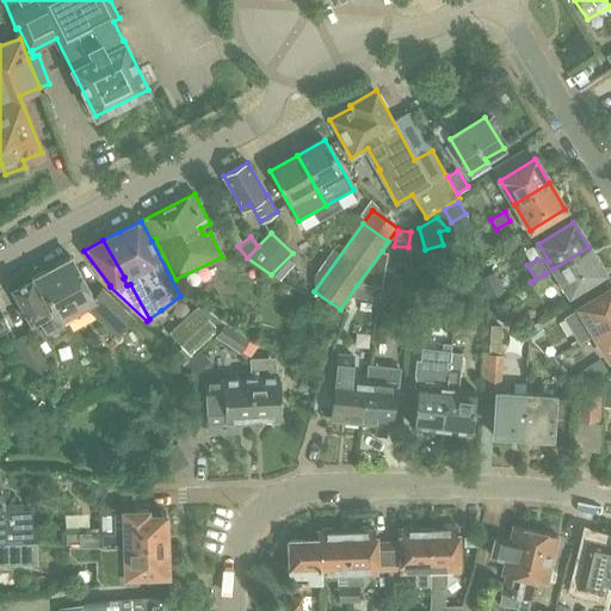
[(588,247),(554,269),(569,294),(604,272),(588,247)]
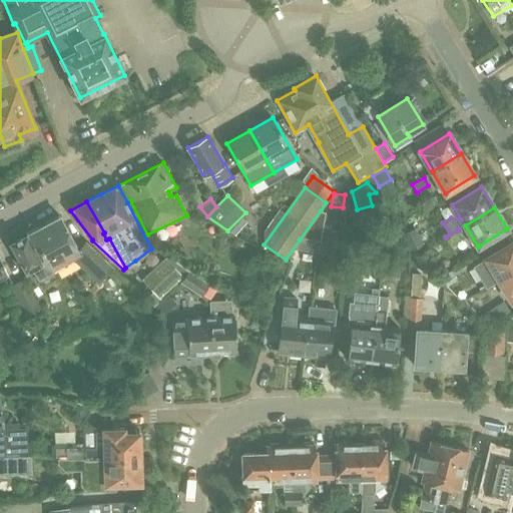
[(300,239),(320,243),(326,211),(321,210),(300,239)]
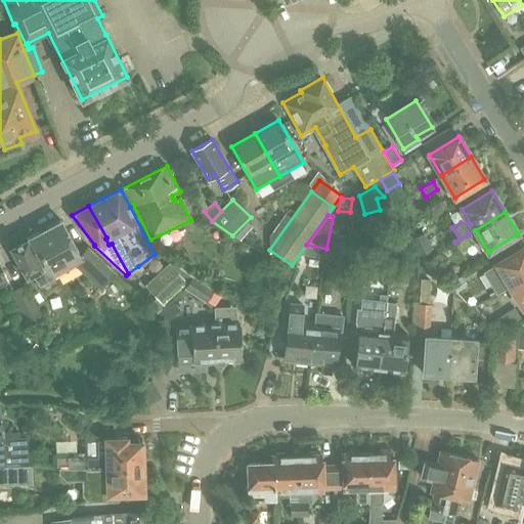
[(396,215),(394,236),(407,234),(396,215)]
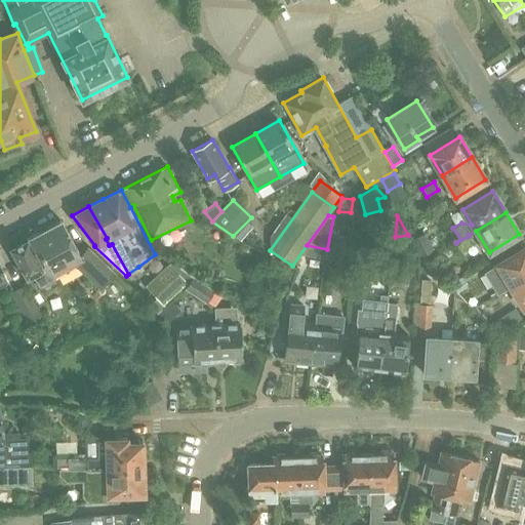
[(61,220),(28,238),(41,270),(53,279),(77,266),(101,287),(109,278),(115,272),(88,245),(78,251),(61,220)]
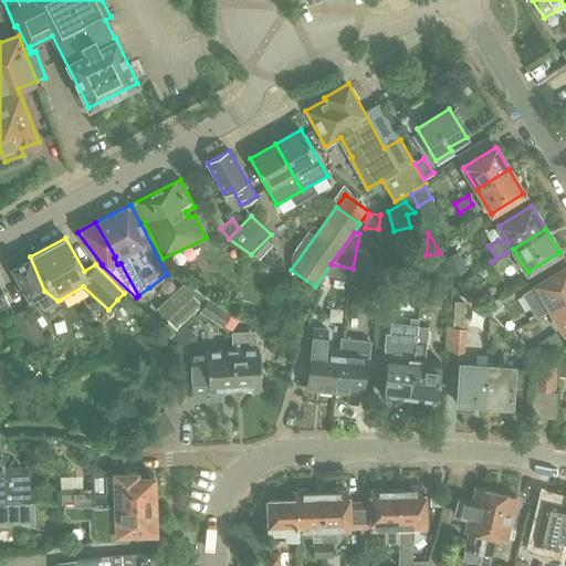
[(457,274),(468,269),(459,251),(444,258),(450,270),(454,268),(457,274)]
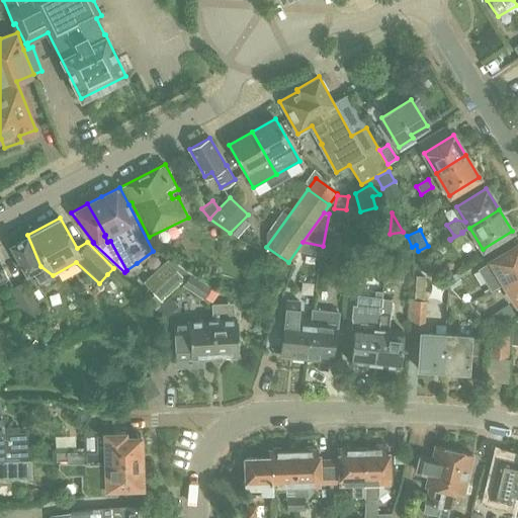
[(462,233),(450,240),(455,248),(466,241),(462,233)]
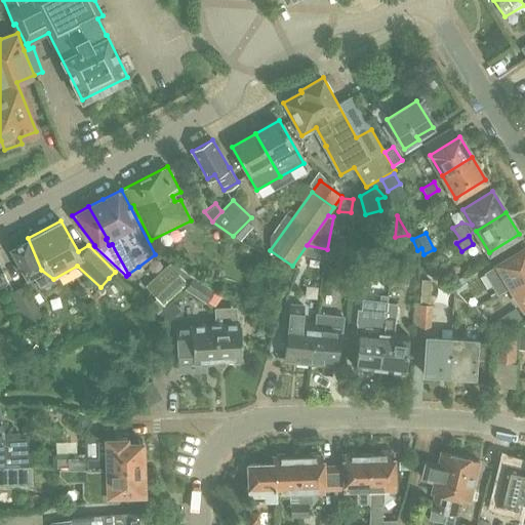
[(41,270),(28,238),(10,248),(28,279),(34,275),(43,291),(52,287),(66,299),(71,293),(53,279),(41,270)]
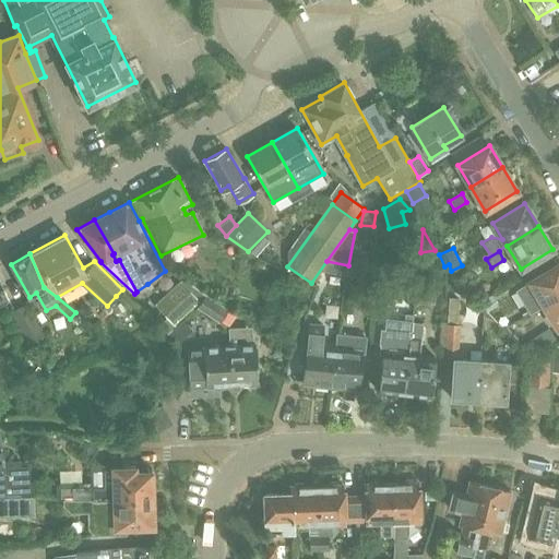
[(176,273),(179,266),(169,260),(166,266),(176,273)]
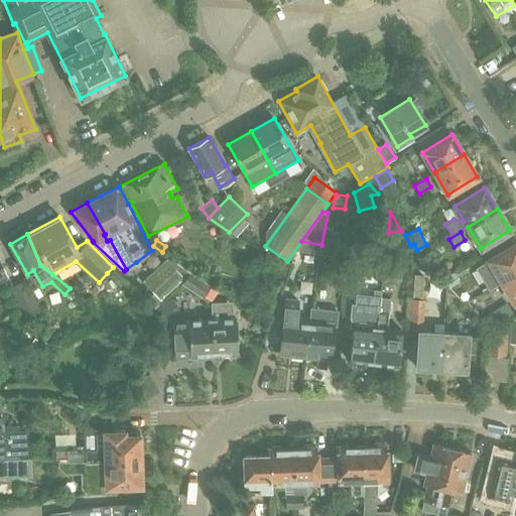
[(515,270),(515,242),(488,260),(477,267),(490,288),(501,280),(515,270)]
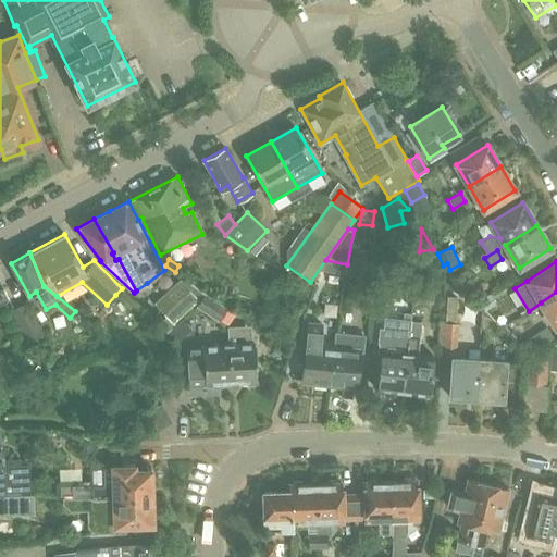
[(198,302),(205,292),(183,276),(182,277),(161,298),(169,307),(163,312),(172,322),(196,300),(198,302)]
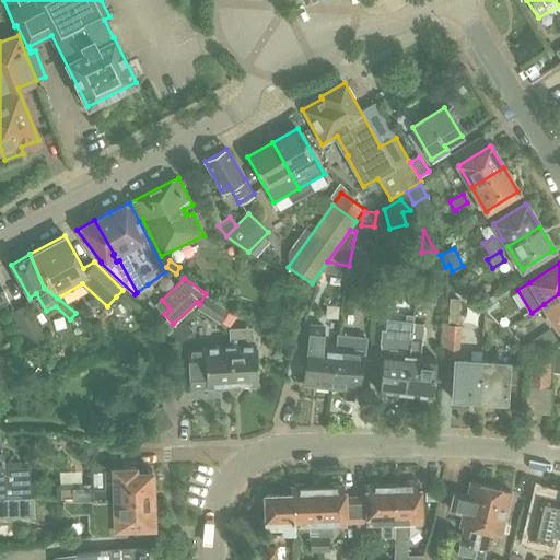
[(303,284),(300,295),(310,299),(313,289),(303,284)]
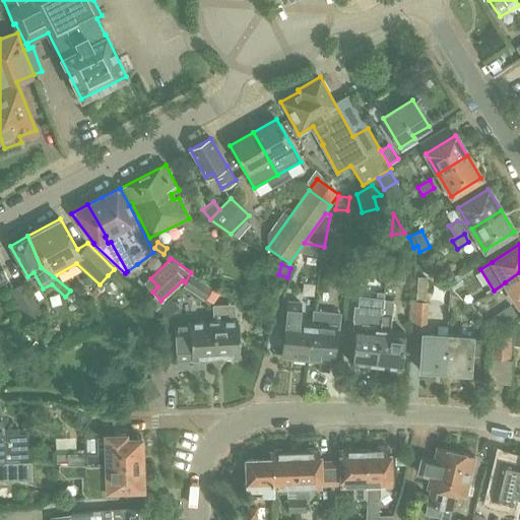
[(519,272),(505,282),(518,305),(519,303),(519,272)]
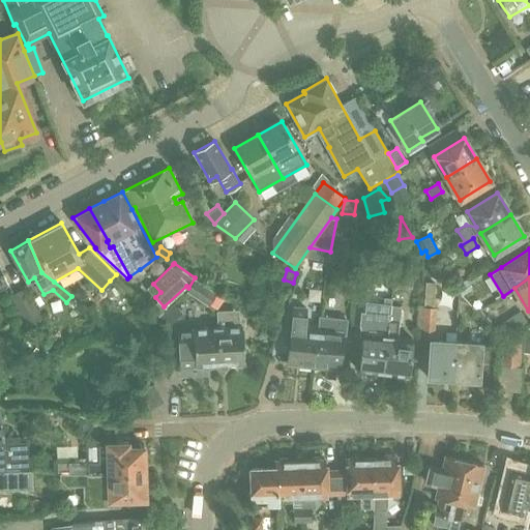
[(209,305),(217,293),(196,278),(187,292),(209,305)]
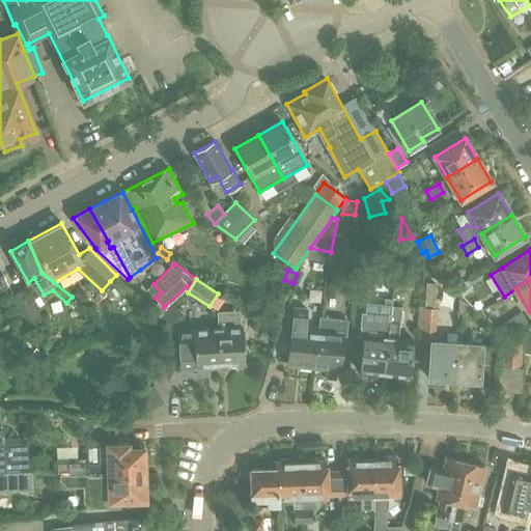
[(460,296),(470,289),(465,281),(455,287),(460,296)]
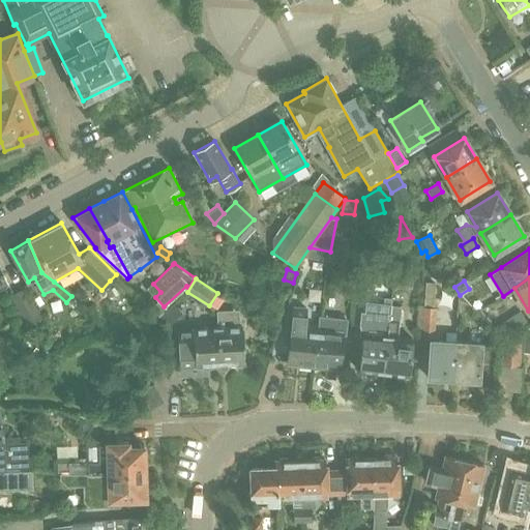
[(42,315),(25,286),(10,295),(28,324),(42,315)]
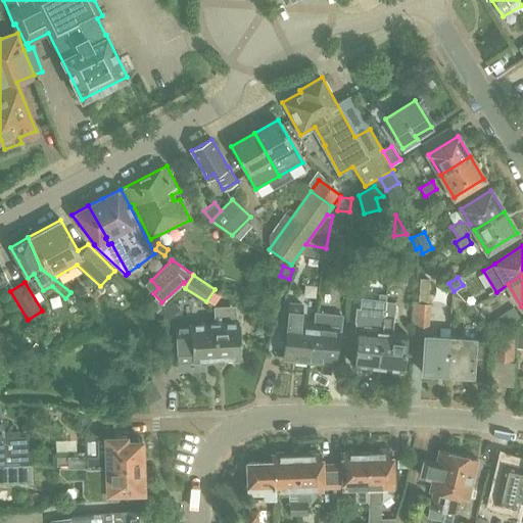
[(360,314),(359,328),(353,366),(380,368),(385,301),(386,297),(376,296),(375,308),(374,315),(360,314)]
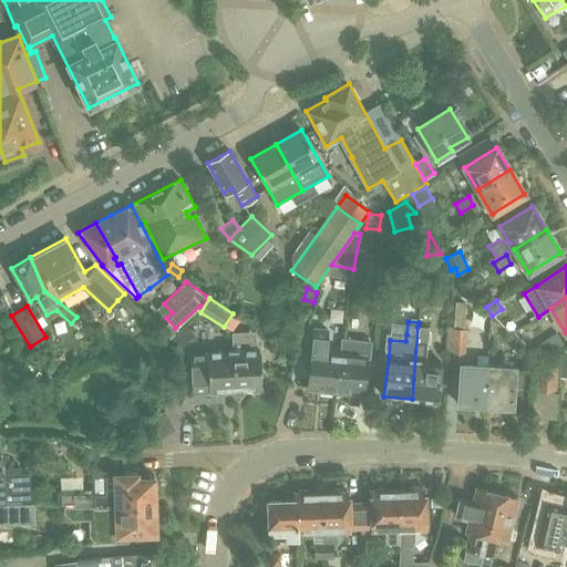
[(185,326),(174,334),(183,344),(194,336),(185,326)]
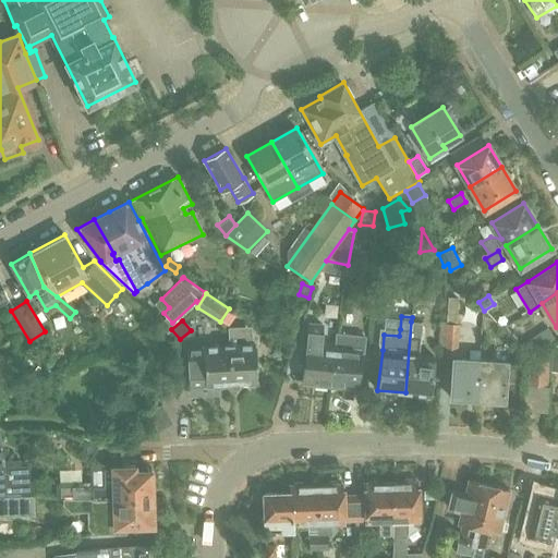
[(308,320),(306,344),(302,383),(330,385),(332,347),(322,346),(324,323),(308,320)]
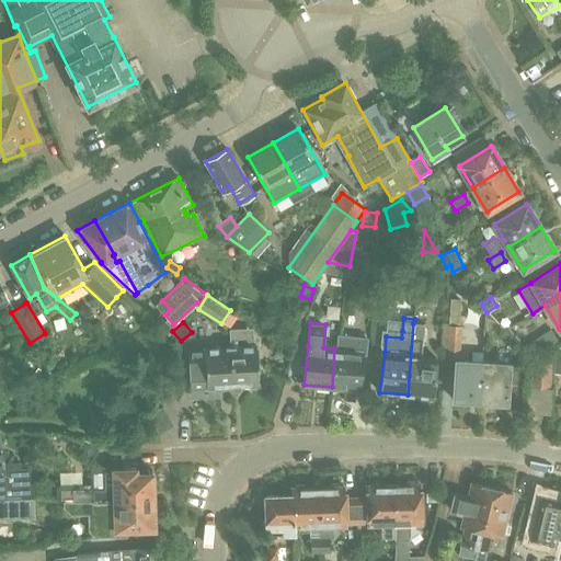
[(413,323),(408,395),(432,398),(436,357),(421,356),(424,324),(413,323)]
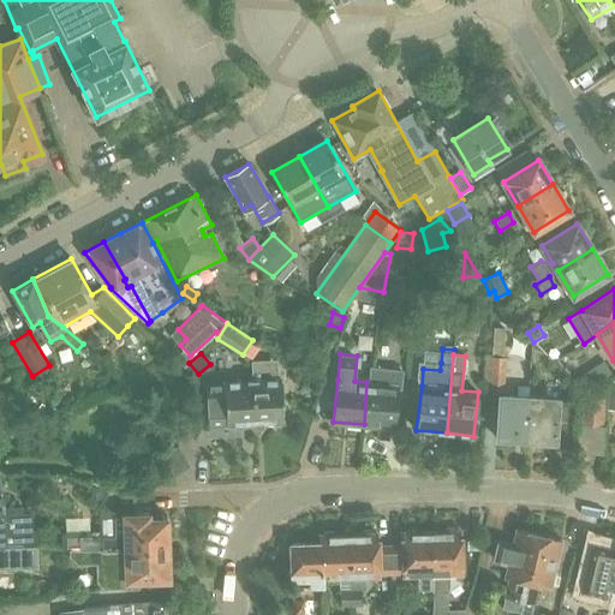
[(503,389),(506,357),(490,356),(488,389),(496,389),(503,389)]
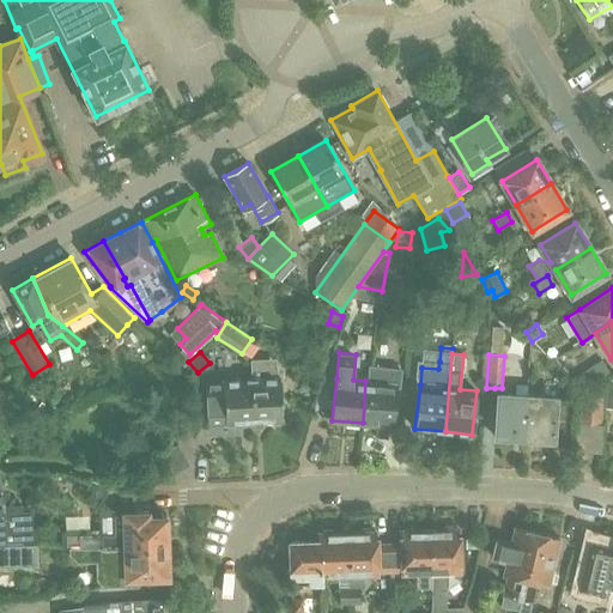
[(250,359),(252,378),(253,420),(281,419),(279,377),(277,377),(277,357),(250,359)]
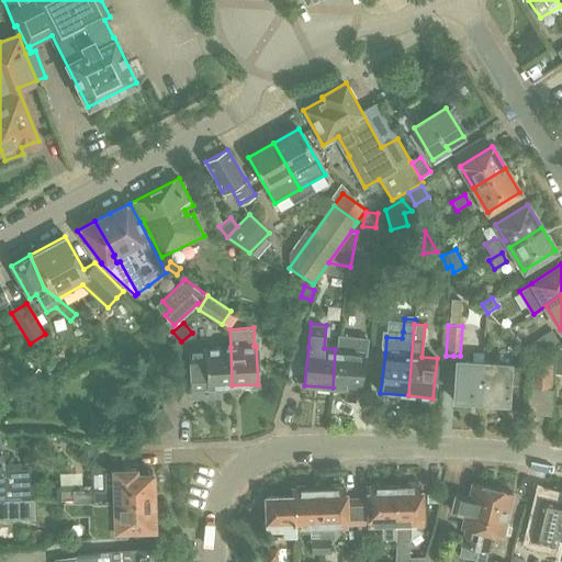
[(560,340),(552,328),(527,345),(534,356),(560,340)]
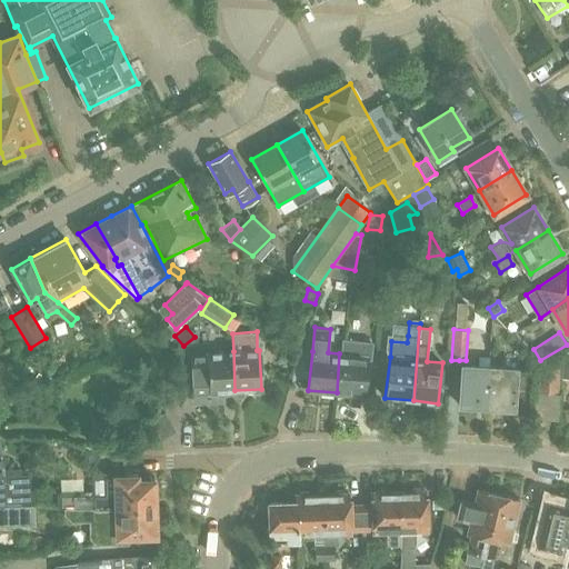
[(337,392),(363,395),(367,356),(371,357),(372,343),(340,340),(339,353),(337,392)]
